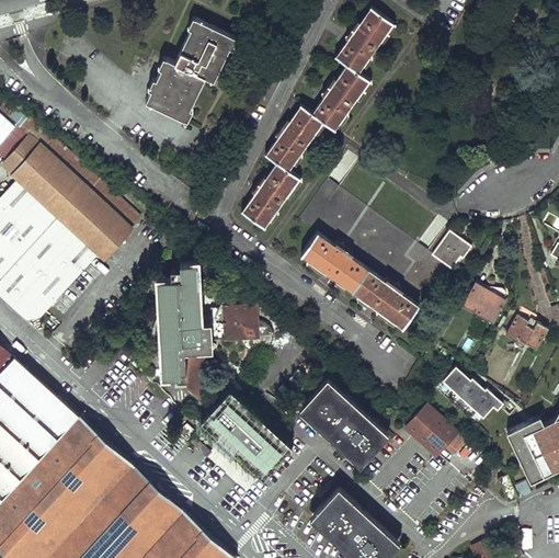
[(391,24),(369,9),(355,29),(352,26),(345,36),(349,38),(334,58),(345,66),(331,86),(329,83),(321,93),(324,95),(310,114),(299,106),(285,126),(283,124),(275,134),(278,136),(264,156),(275,163),(261,183),(259,181),(251,191),(254,193),(240,213),(262,228),(297,179),(286,171),(320,122),(332,131),(367,81),(356,72),(391,24)]
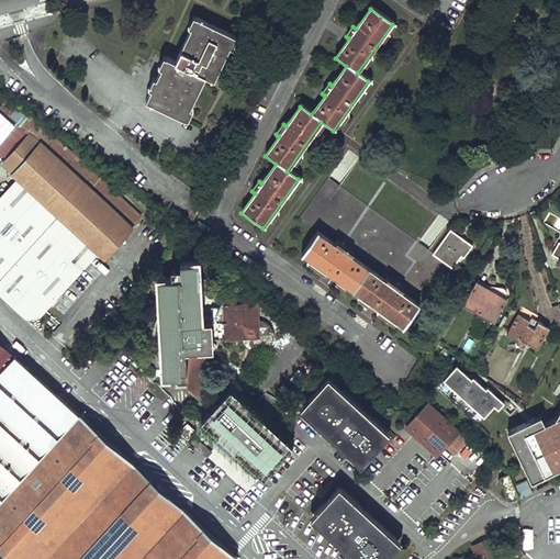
[(232,38),(193,20),(172,64),(163,59),(142,102),(181,120),(202,75),(212,80),(232,38)]
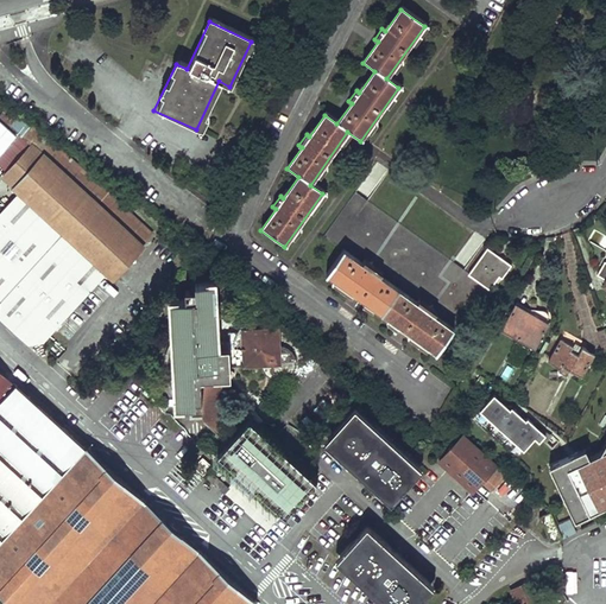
[(143,246),(151,236),(6,107),(0,113),(0,124),(16,137),(27,147),(0,178),(0,180),(16,196),(0,213),(0,322),(27,347),(42,344),(105,277),(112,284),(145,248),(143,246)]
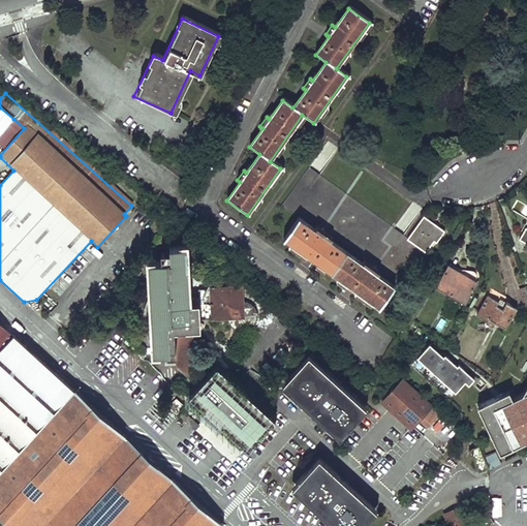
[(0,133),(13,119),(0,107),(0,133)]
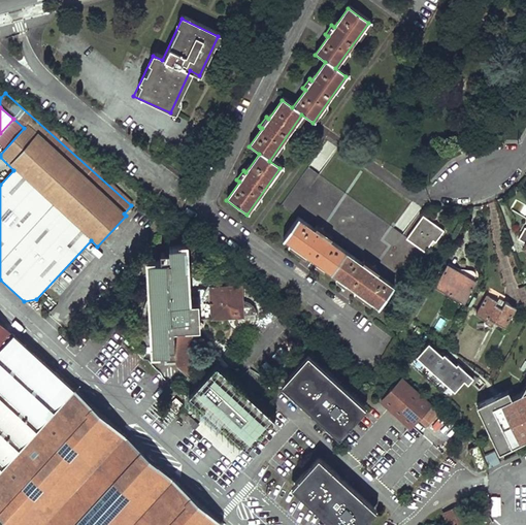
[(525,208),(513,201),(507,211),(525,222),(525,208)]
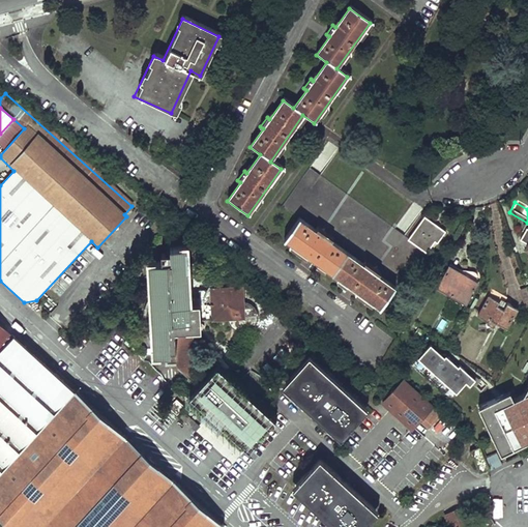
[(443,233),(422,220),(407,241),(424,254),(430,247),(432,249),(443,233)]
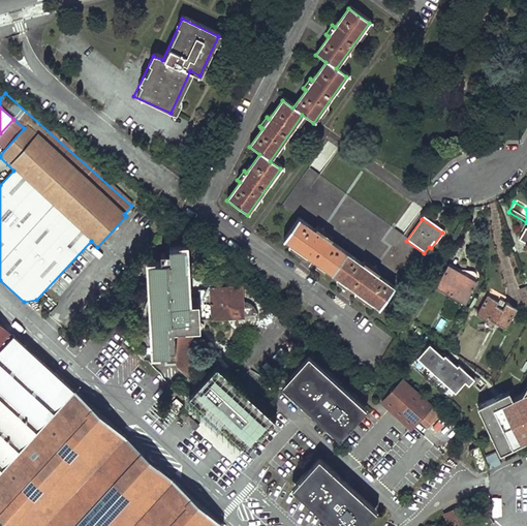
[(313,231),(297,220),(282,240),(378,308),(393,288),(376,277),(378,274),(363,263),(361,266),(329,243),(331,240),(315,229),(313,231)]
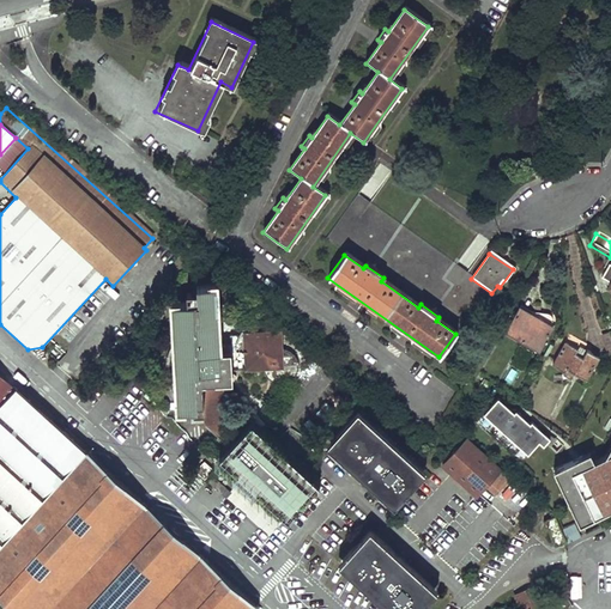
[(610,268),(608,267),(599,280),(609,285),(606,291),(610,292),(608,294),(610,296),(610,268)]
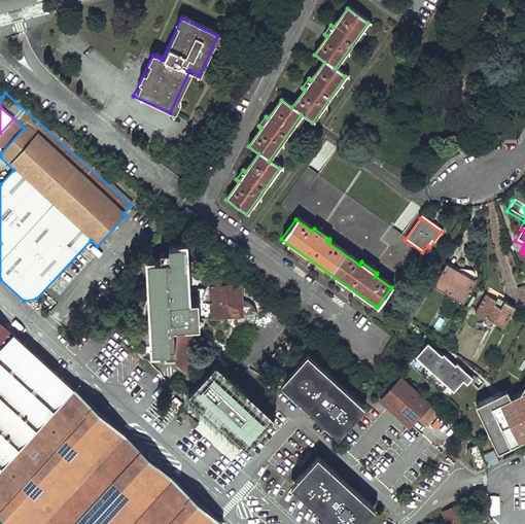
[(187,298),(184,247),(168,248),(168,253),(160,253),(160,263),(147,264),(151,355),(165,354),(165,363),(174,362),(174,368),(193,384),(189,329),(193,328),(196,326),(198,323),(198,319),(226,318),(226,323),(229,326),(233,329),(236,332),(241,332),(245,330),(249,328),(252,325),(254,321),(254,316),(254,313),(252,309),(248,306),(244,304),(240,304),(239,288),(197,290),(197,297),(187,298)]
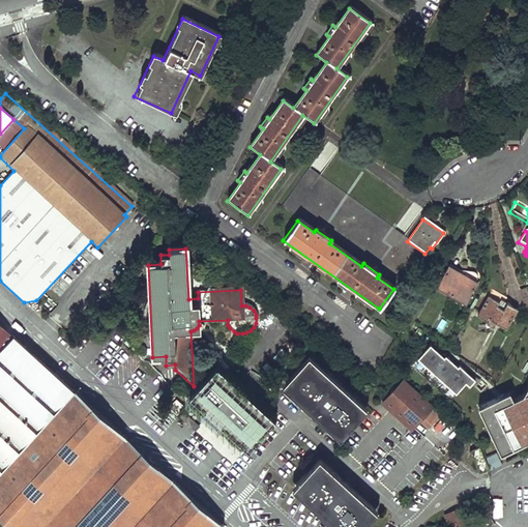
[(477,284),(448,267),(437,288),(465,304),(477,284)]
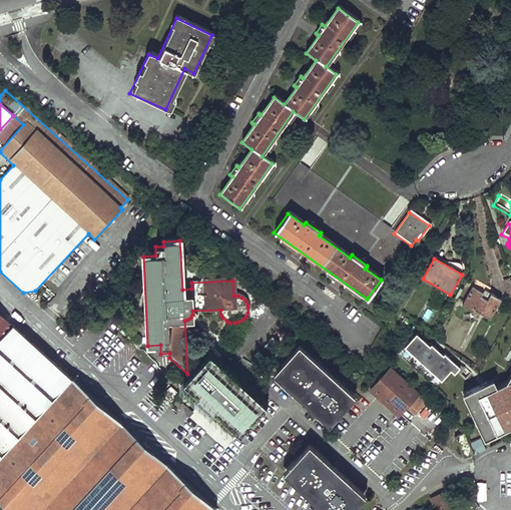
[(510,292),(507,281),(502,283),(510,307),(510,306),(510,292)]
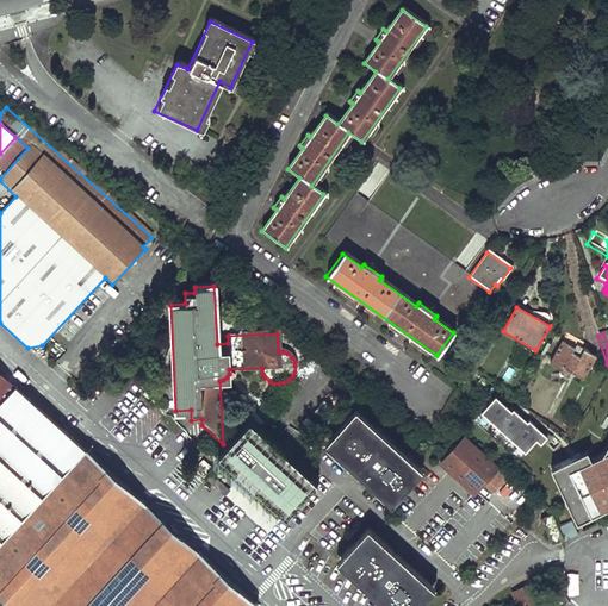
[(566,382),(571,374),(581,379),(594,357),(582,350),(577,357),(571,354),(574,349),(562,343),(548,366),(559,372),(557,376),(566,382)]
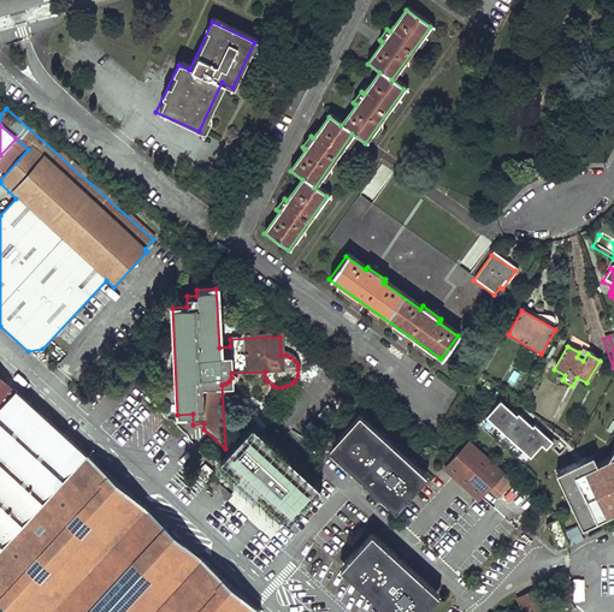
[(136,358),(129,351),(116,366),(123,372),(136,358)]
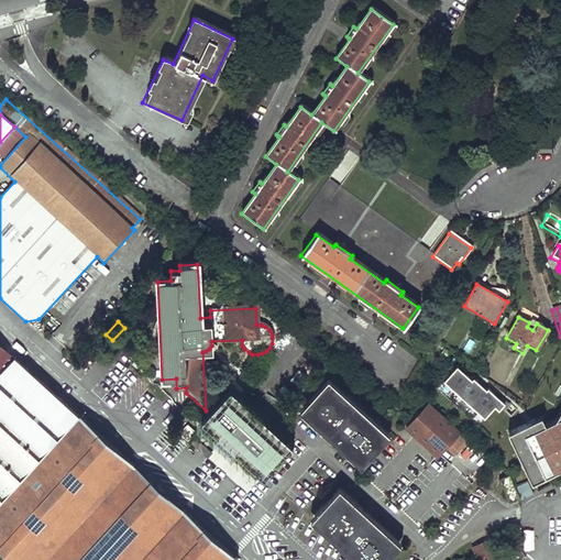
[(461,351),(468,355),(473,344),(466,341),(461,351)]
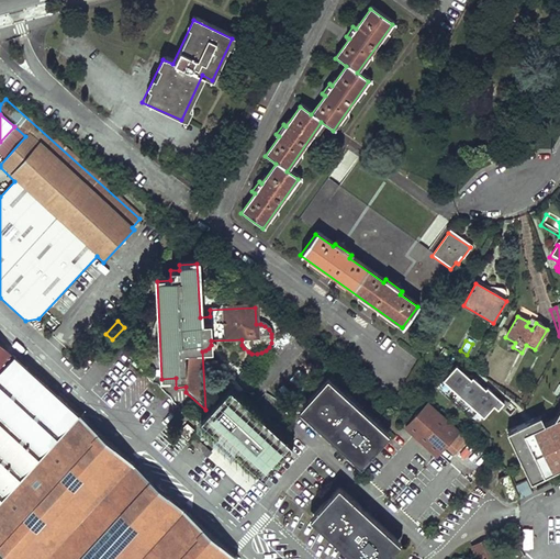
[(234,558),(0,346),(0,558),(234,558)]
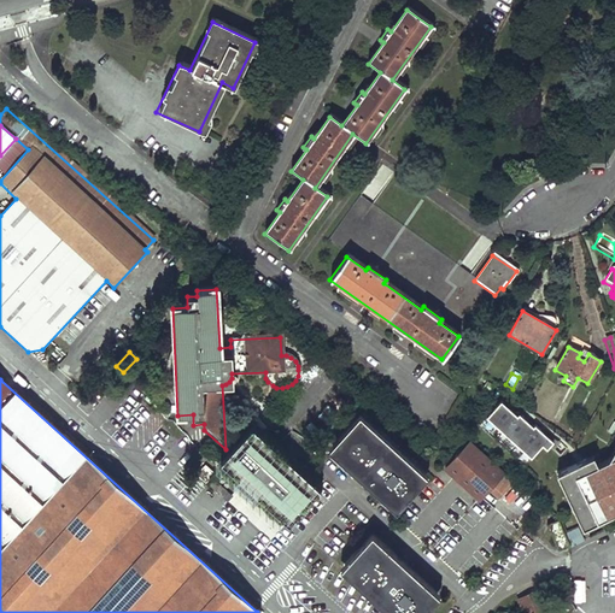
[(485,420),(529,461),(542,448),(545,453),(548,451),(552,446),(539,434),(533,429),(532,430),(517,417),(516,419),(499,405),(485,420)]
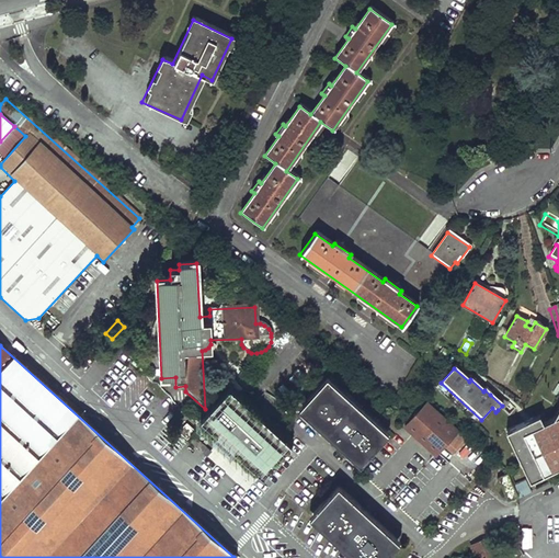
[(384,439),(384,433),(329,383),(323,383),(301,407),(301,413),(355,463),(362,463),(384,439)]
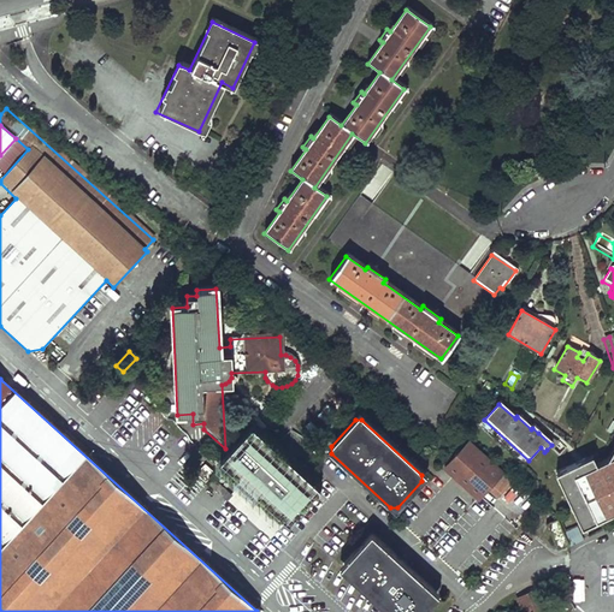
[(318,487),(249,426),(218,461),(276,514),(287,522),(318,487)]
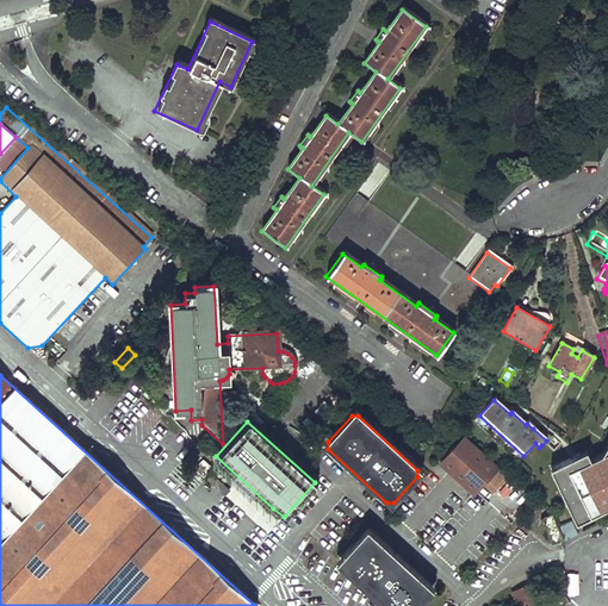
[(533,428),(533,429),(546,441),(541,445),(546,449),(552,441),(533,428)]
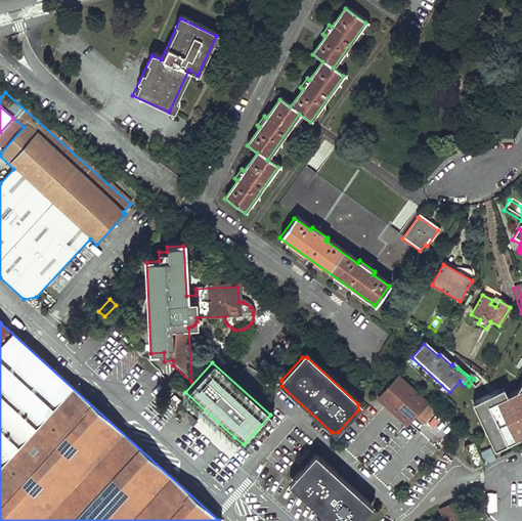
[(425,403),(397,377),(377,399),(404,426),(412,418),(421,425),(429,417),(426,415),(429,411),(429,410),(424,405),(425,403)]
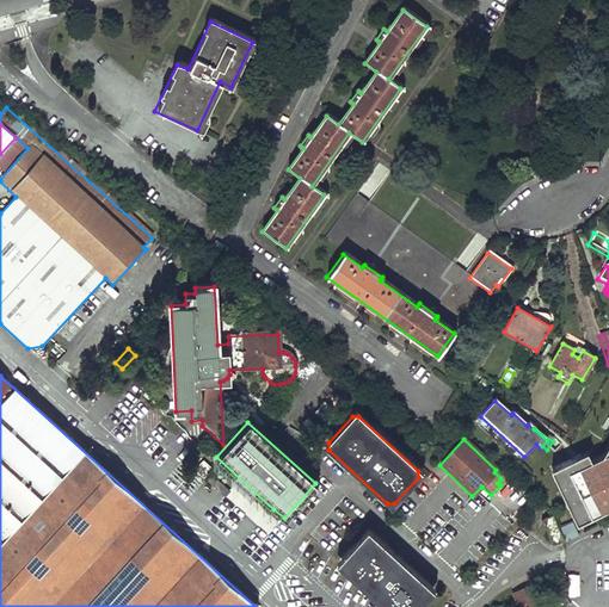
[(608,453),(602,458),(591,463),(583,468),(578,458),(549,472),(558,489),(564,487),(570,500),(565,502),(573,521),(589,513),(591,519),(602,514),(600,508),(608,503),(608,453)]
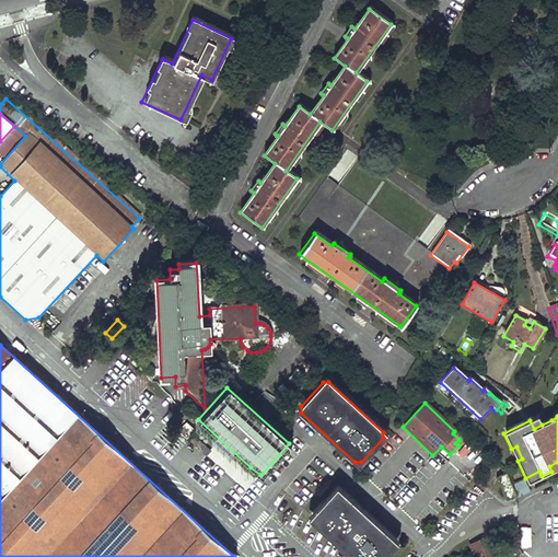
[(534,429),(542,425),(537,417),(530,420),(534,429)]
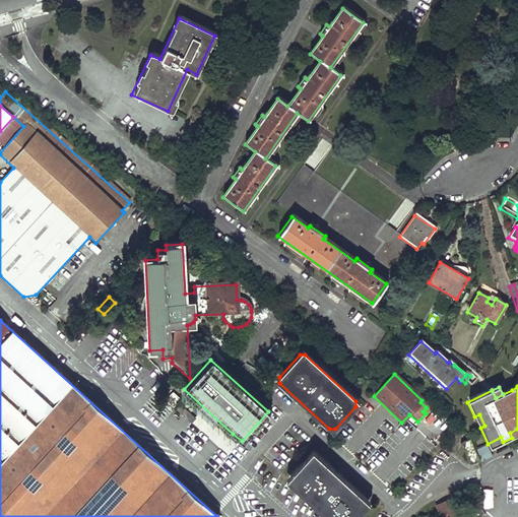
[(163,402),(170,408),(177,401),(169,394),(163,402)]
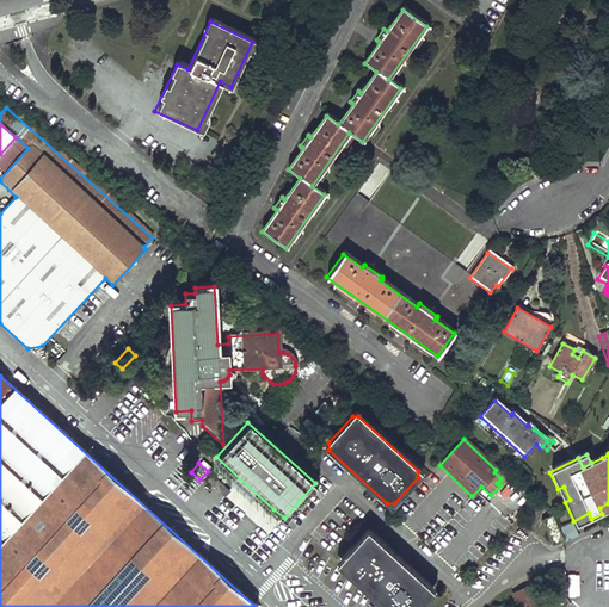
[(203,482),(217,494),(222,488),(208,476),(203,482)]
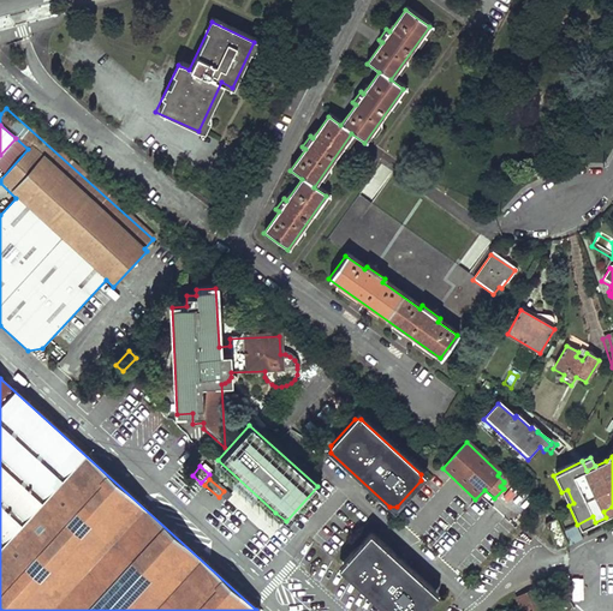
[(567,490),(561,492),(569,505),(573,503),(567,490)]
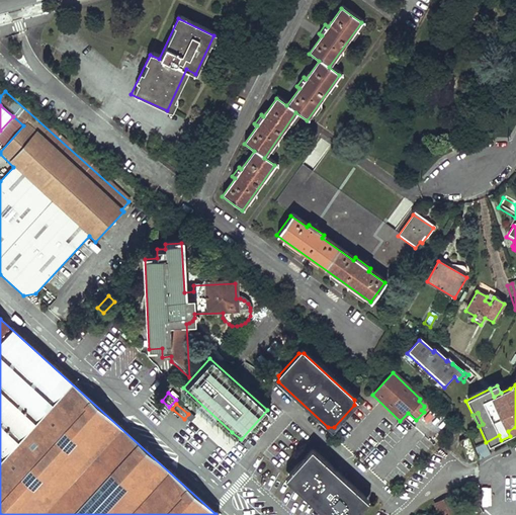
[(499,435),(486,442),(488,446),(501,440),(499,435)]
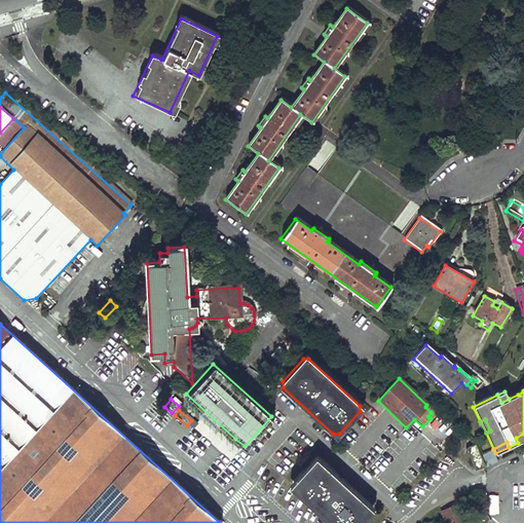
[(483,467),(474,446),(464,450),(474,471),(483,467)]
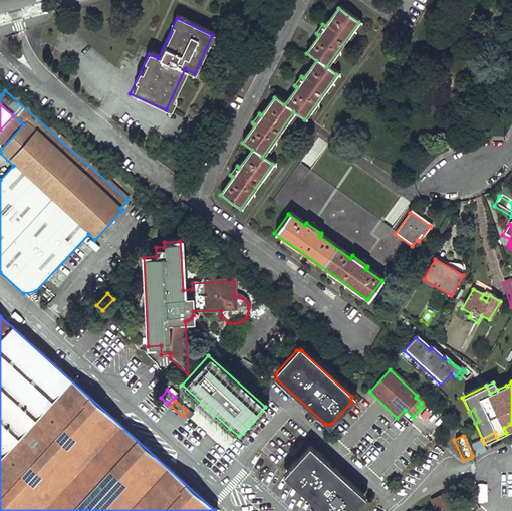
[(353,510),(365,498),(308,447),(281,476),(319,510),(353,510)]
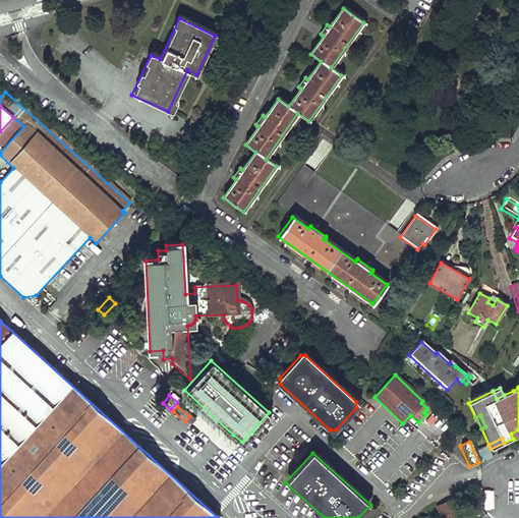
[(460,517),(451,500),(435,508),(440,517),(460,517)]
